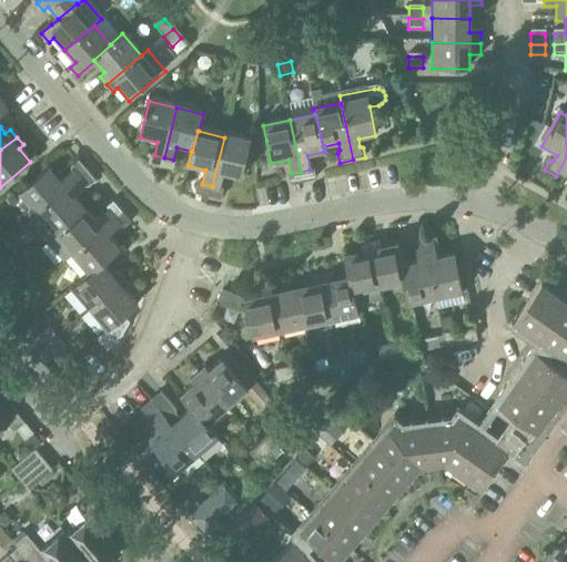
[(224,138),(212,186),(221,188),(224,174),(242,180),(251,144),(224,138)]
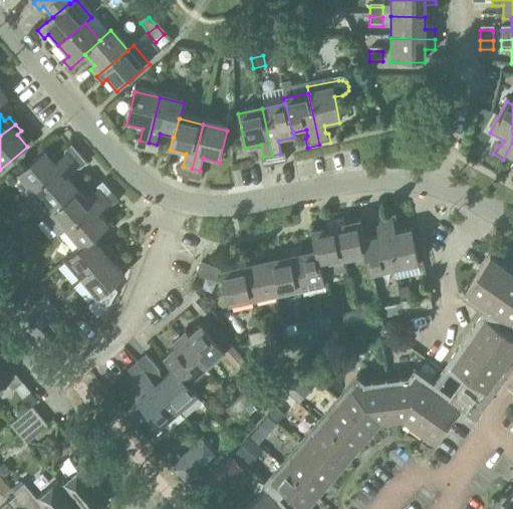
[(136,143),(134,151),(145,154),(146,154),(149,143),(140,141),(136,143)]
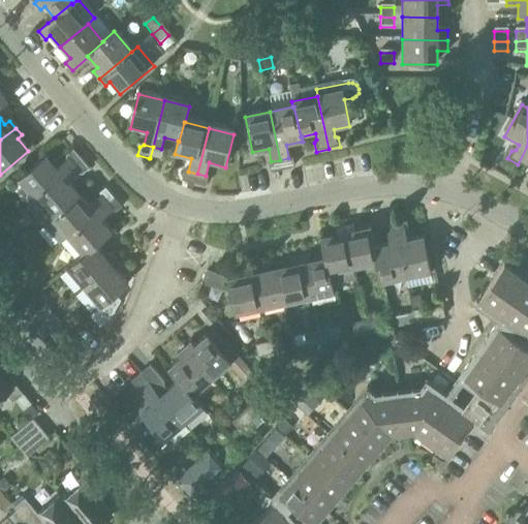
[(527,146),(518,164),(527,171),(527,170),(527,146)]
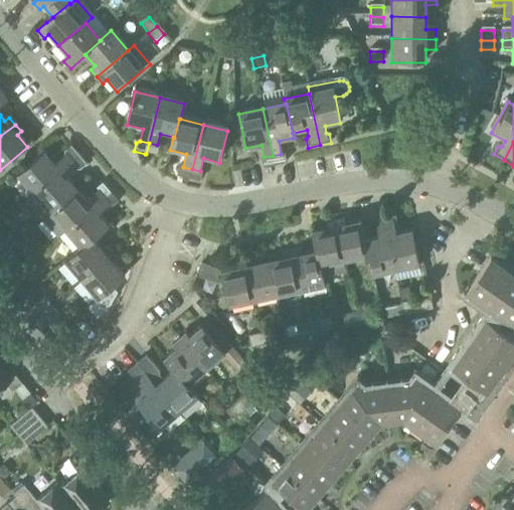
[(149,143),(146,154),(157,157),(159,149),(157,145),(149,143)]
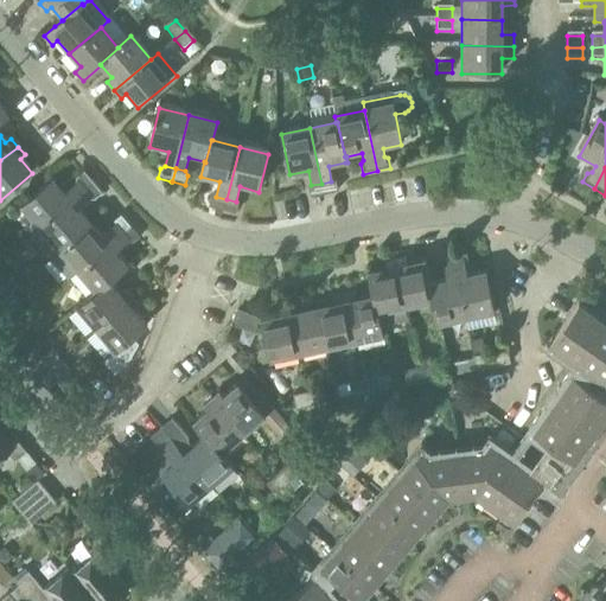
[(76,181),(76,185),(82,193),(93,185),(84,174),(76,181)]
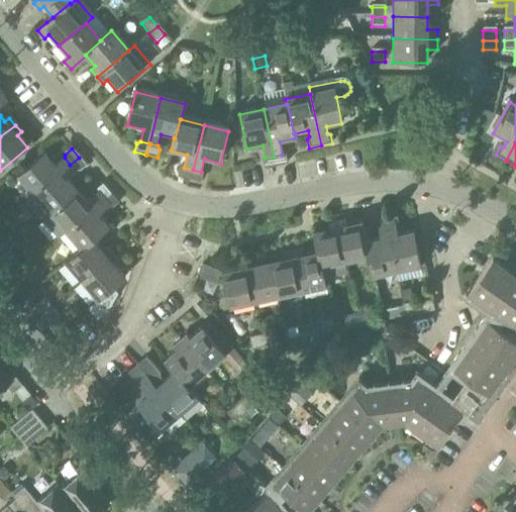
[(33,196),(70,165),(65,158),(55,166),(44,154),(17,177),(33,196)]
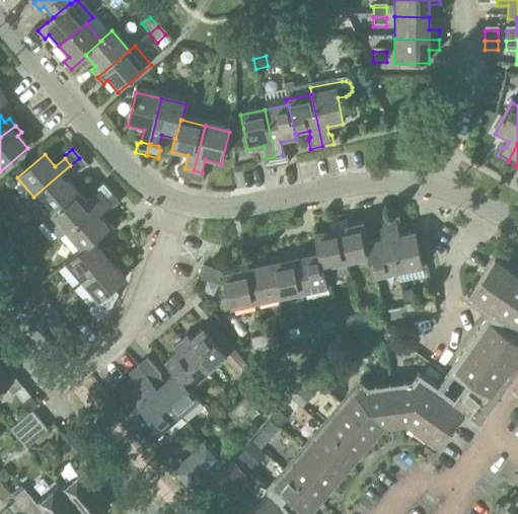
[(283,155),(275,157),(277,167),(289,165),(287,157),(283,155)]
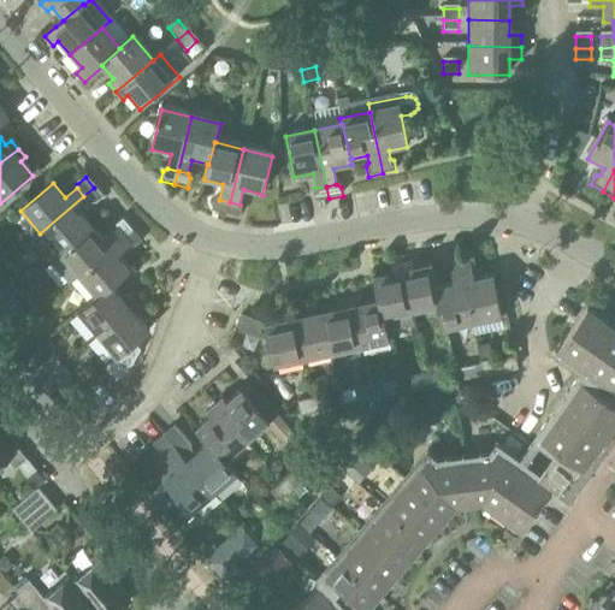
[(315,188),(313,191),(314,199),(314,202),(329,199),(326,187),(315,188)]
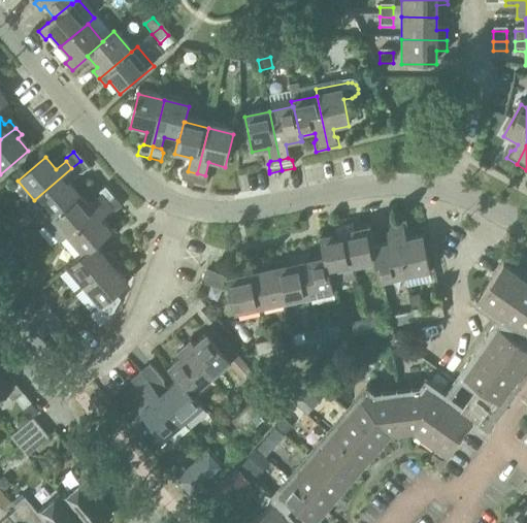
[(80,161),(71,168),(77,175),(81,176),(89,170),(80,161)]
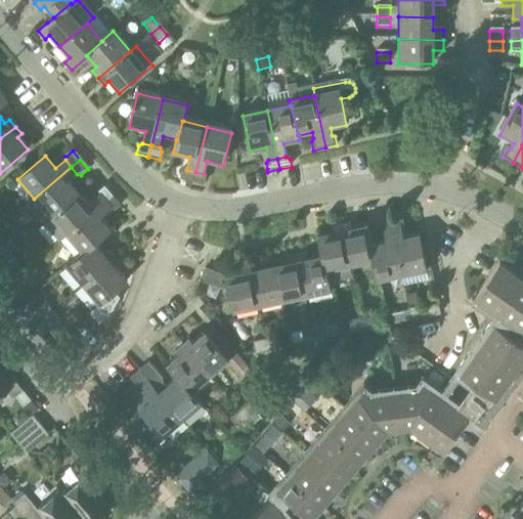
[(68,182),(77,174),(71,167),(34,199),(24,207),(40,226),(78,193),(68,182)]
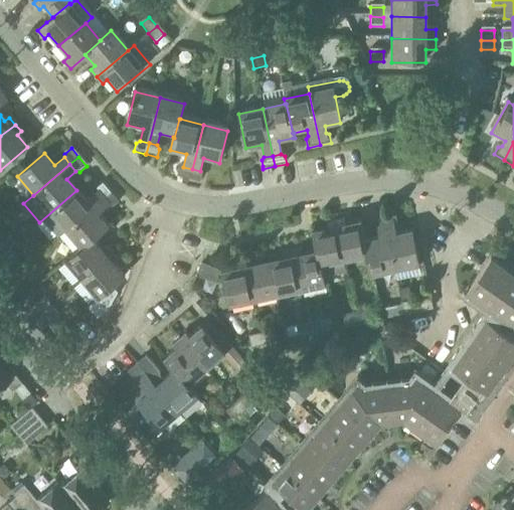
[(179,168),(177,177),(188,180),(189,180),(192,169),(183,167),(179,168)]
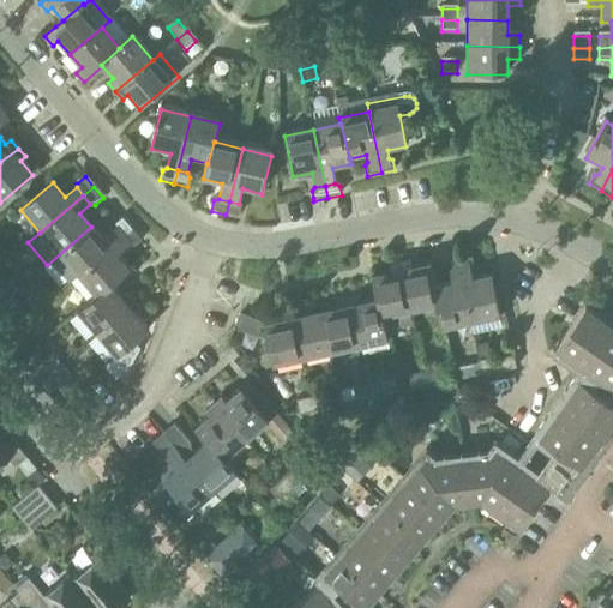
[(229,202),(226,215),(239,218),(241,208),(239,204),(229,202)]
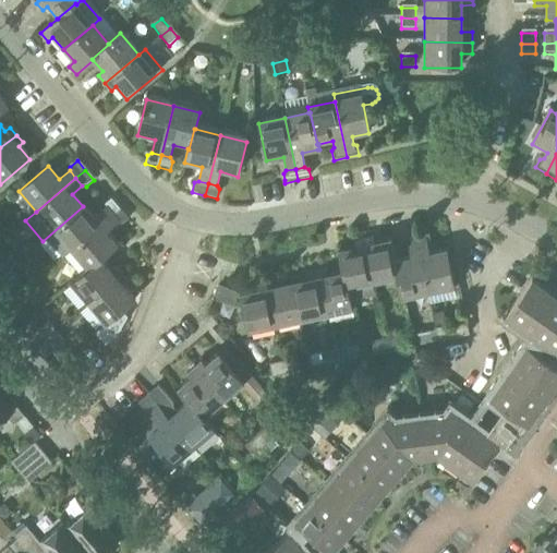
[(104,206),(104,211),(110,217),(119,209),(111,200),(104,206)]
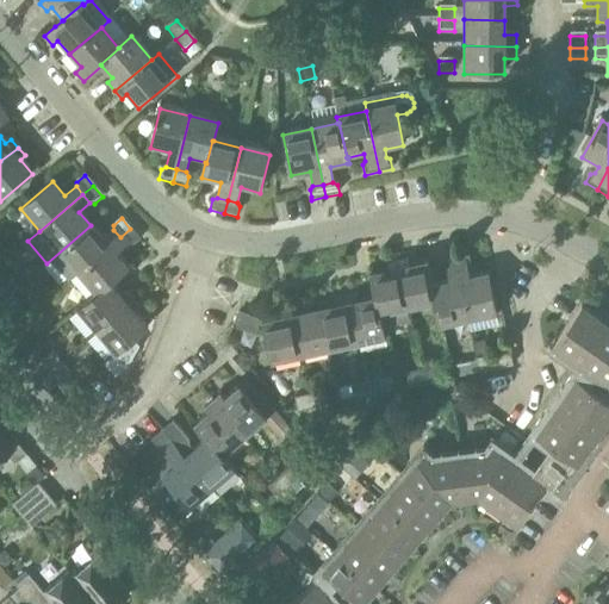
[(76,274),(120,237),(113,230),(103,240),(91,225),(47,263),(64,285),(76,274)]
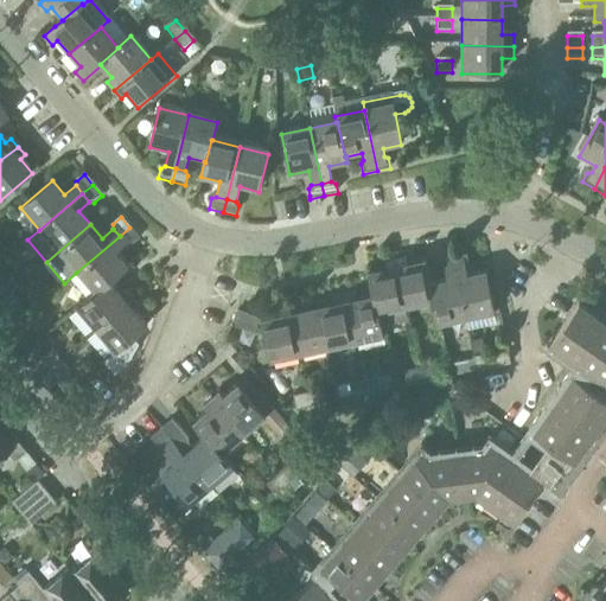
[(129,228),(120,236),(127,245),(132,245),(140,240),(129,228)]
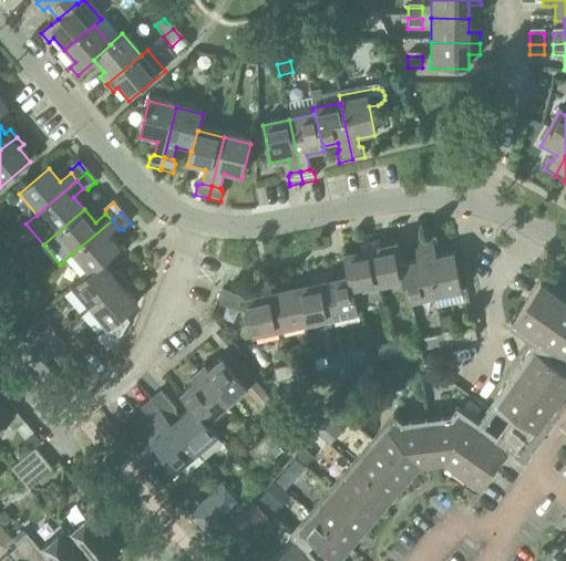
[(102,263),(103,266),(120,251),(107,237),(119,229),(112,220),(71,255),(88,274),(102,263)]
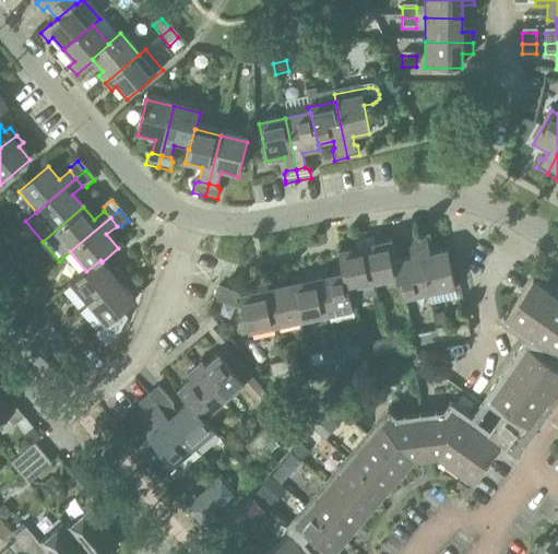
[(429,236),(416,238),(429,296),(454,291),(447,252),(430,256),(429,250),(431,246),(429,236)]
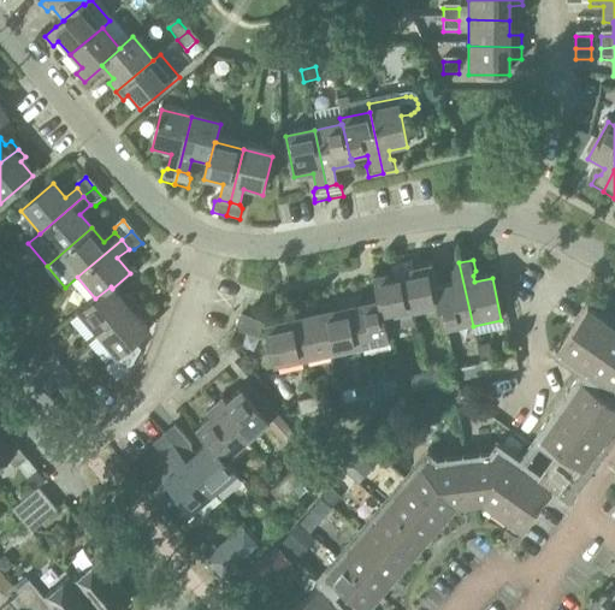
[(453,286),(437,290),(435,290),(439,308),(437,309),(442,333),(473,326),(459,262),(445,266),(448,278),(451,280),(453,286)]
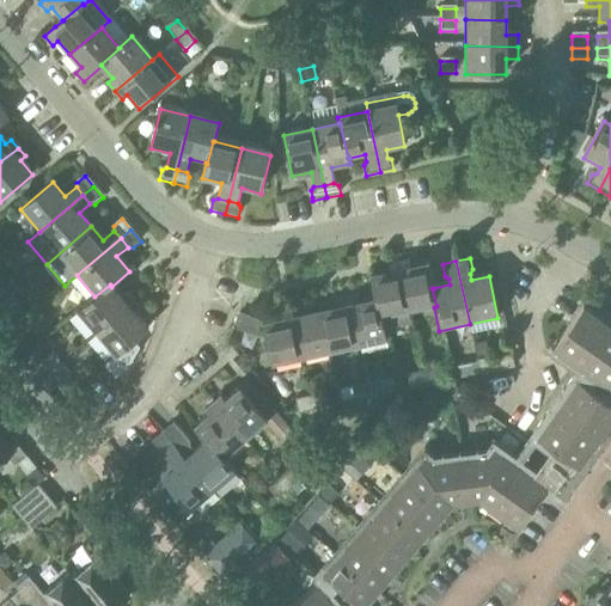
[(408,262),(397,264),(408,312),(434,307),(437,306),(432,288),(434,288),(428,265),(410,269),(408,262)]
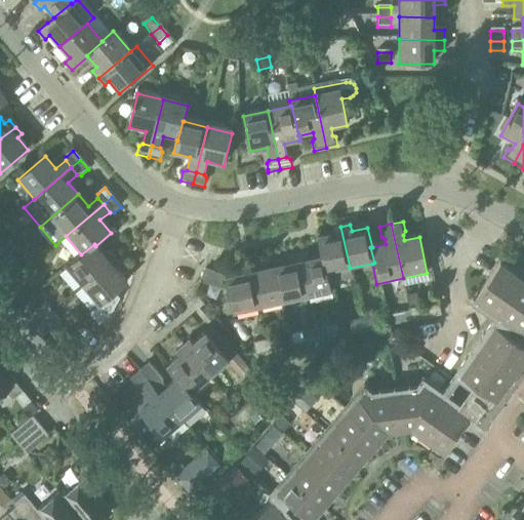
[(327,273),(350,268),(340,227),(332,229),(333,235),(317,238),(322,258),(323,257),(326,273),(327,273)]
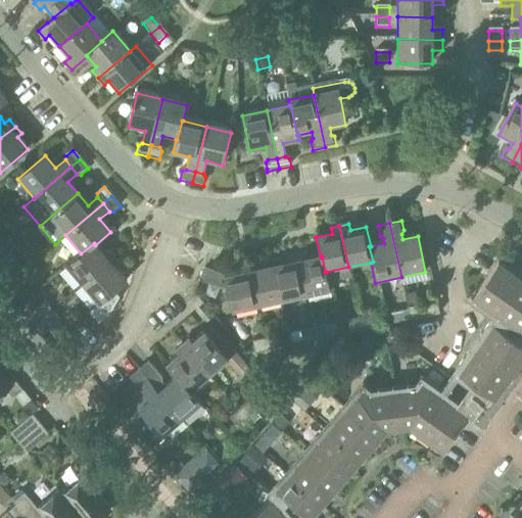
[(81,253),(65,266),(83,286),(114,260),(108,252),(104,255),(95,245),(94,243),(81,253)]
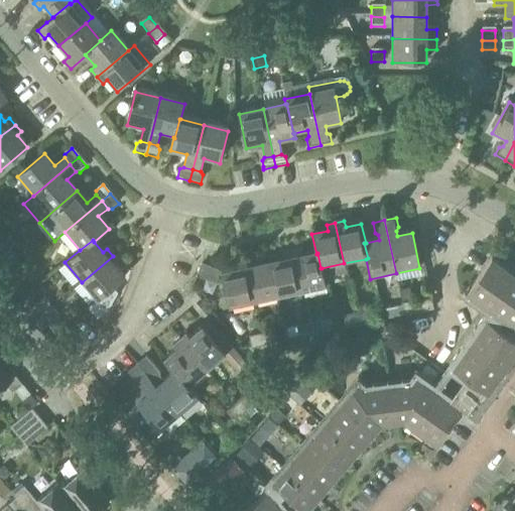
[(301,251),(292,253),(301,293),(302,301),(328,296),(322,268),(320,268),(317,253),(316,254),(303,257),(301,251)]
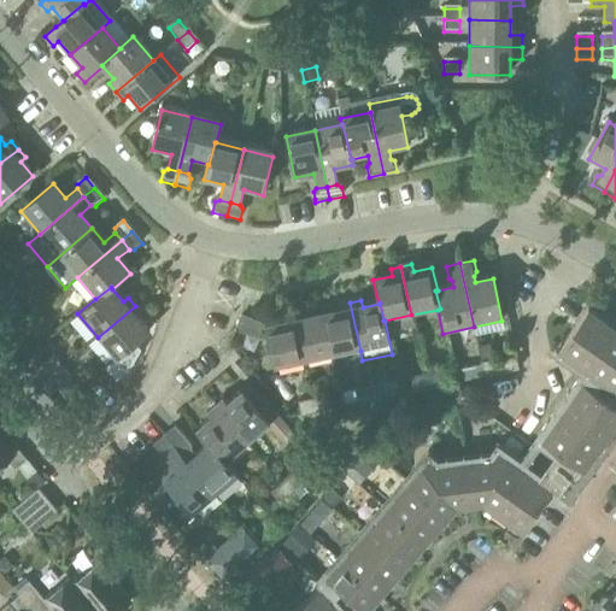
[(362,360),(361,351),(350,303),(340,305),(341,311),(323,315),(333,357),(352,352),(355,363),(362,360)]
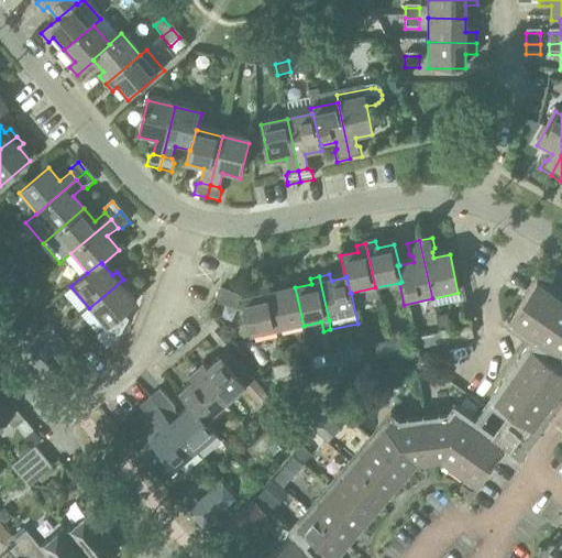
[(123,316),(136,304),(124,291),(130,286),(123,280),(89,308),(106,328),(95,338),(106,351),(118,340),(129,323),(123,316)]
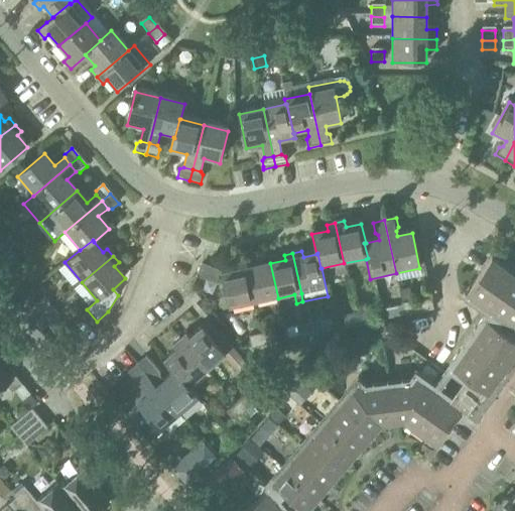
[(499,266),(491,261),(466,296),(514,332),(514,330),(514,280),(497,268),(499,266)]
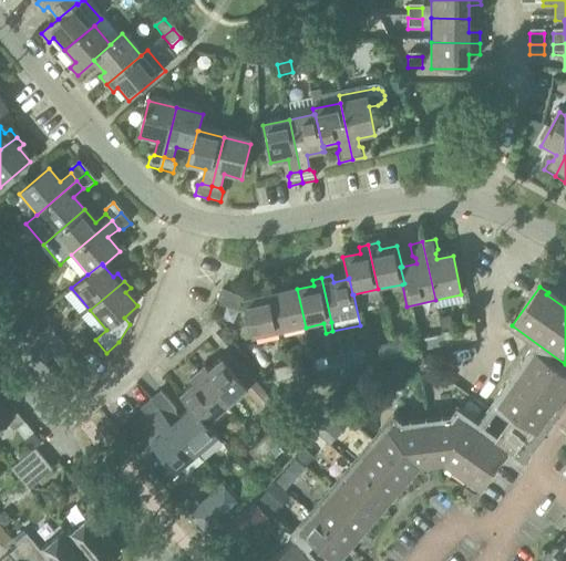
[(283,332),(306,328),(297,289),(280,293),(279,288),(269,290),(278,333),(281,347),(286,346),(283,332)]
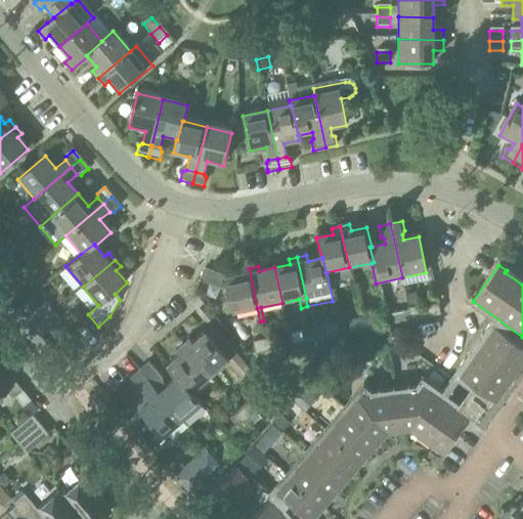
[(260,321),(257,308),(249,268),(241,269),(241,274),(225,278),(225,279),(225,282),(232,313),(254,309),(257,322),(260,321)]
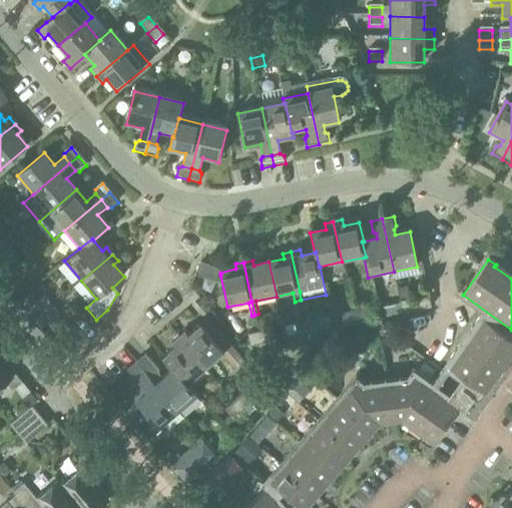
[(220,276),(220,274),(199,265),(194,278),(216,287),(220,276)]
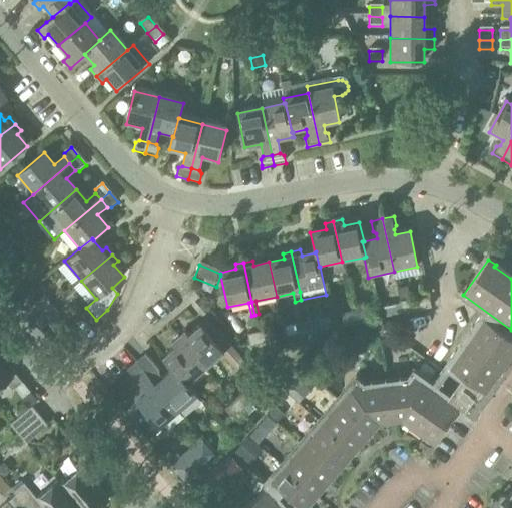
[(407,290),(398,292),(400,302),(409,300),(407,290)]
